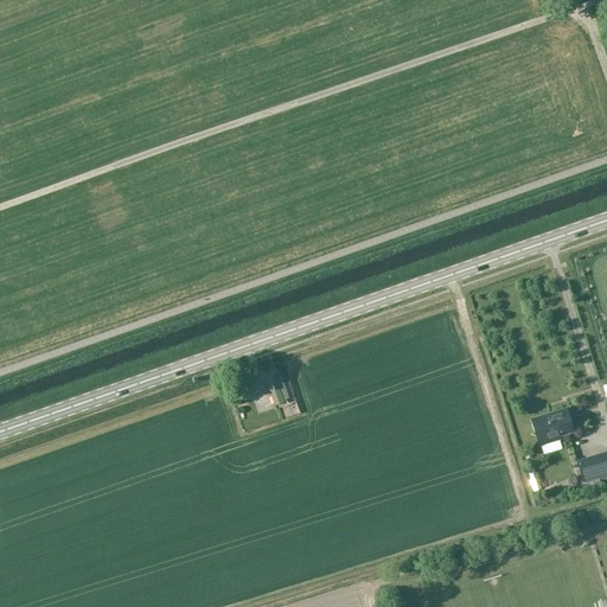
[(264,378),(274,406),(283,403),(274,375),(264,378)]
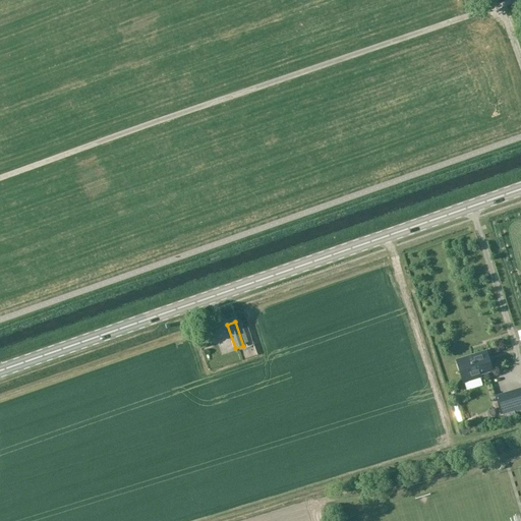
[(206,333),(196,336),(201,349),(210,347),(208,342),(213,341),(210,332),(206,333)]
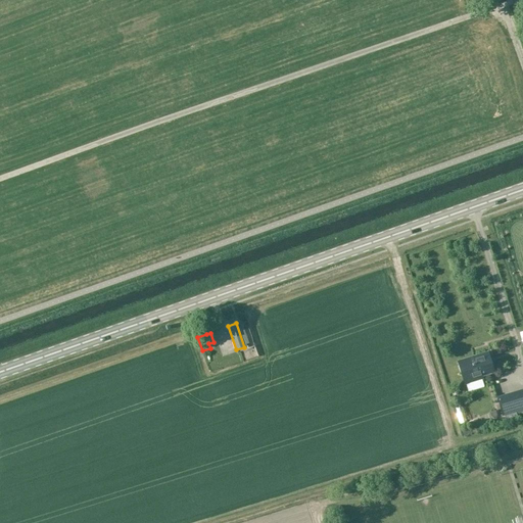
[(458,365),(460,372),(462,371),(469,392),(484,387),(480,376),(492,372),(488,357),(474,361),(473,358),(459,362),(460,364),(458,365)]
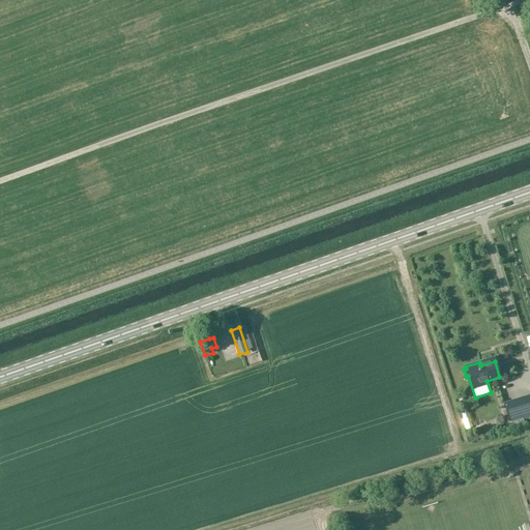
[(503,404),(509,422),(529,415),(529,396),(529,395),(503,404)]
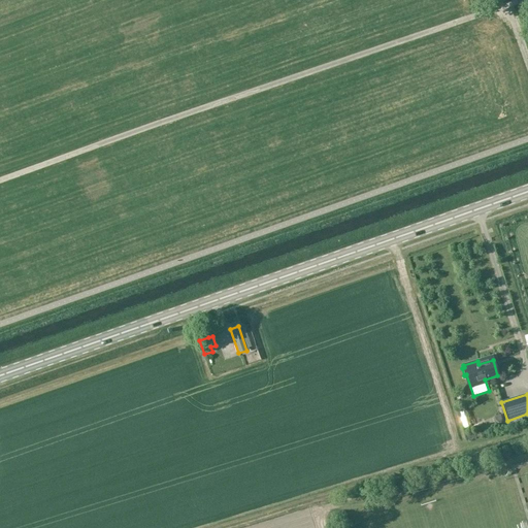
[(486,435),(484,429),(475,432),(477,438),(486,435)]
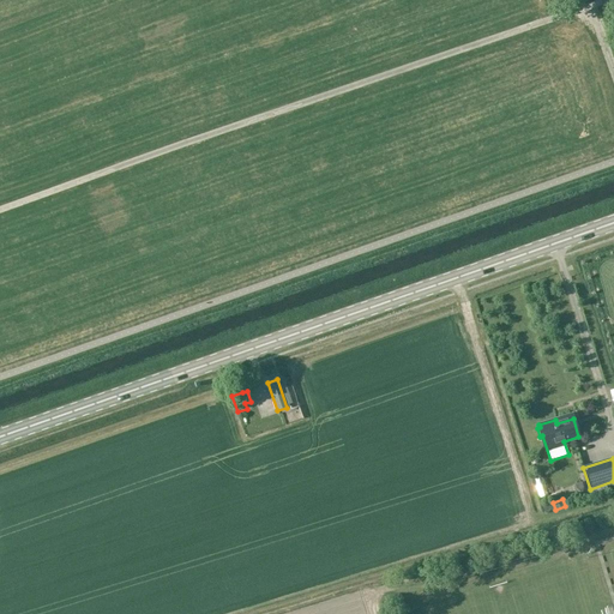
All buildings are outlined.
